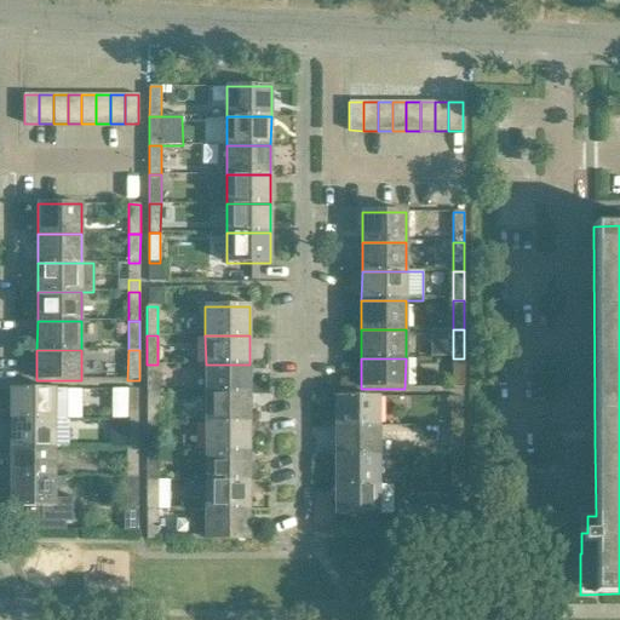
[(464,389),(464,359),(453,359),(452,389),(464,389)]
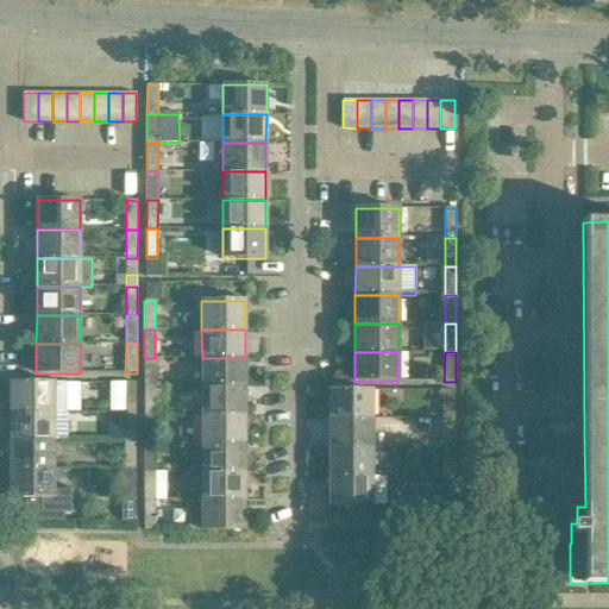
[(155,387),(155,358),(144,358),(144,387),(155,387)]
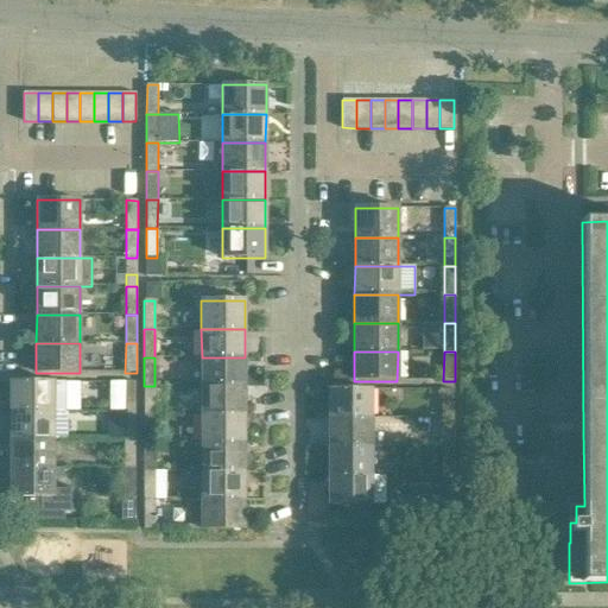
[(245,386),(245,358),(202,358),(202,386),(245,386)]
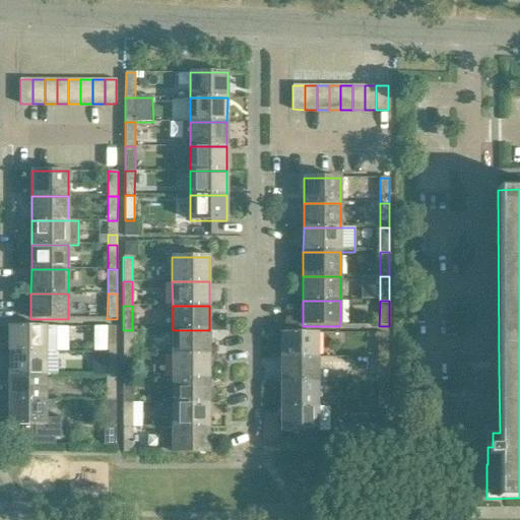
[(56,326),(8,327),(8,351),(46,351),(56,351),(56,326)]
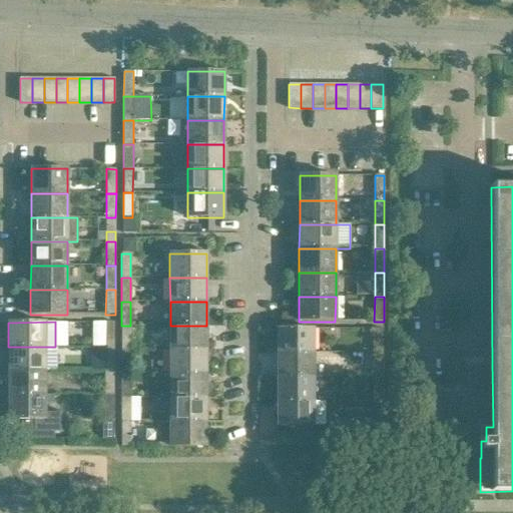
[(104,323),(104,347),(114,347),(114,323),(104,323)]
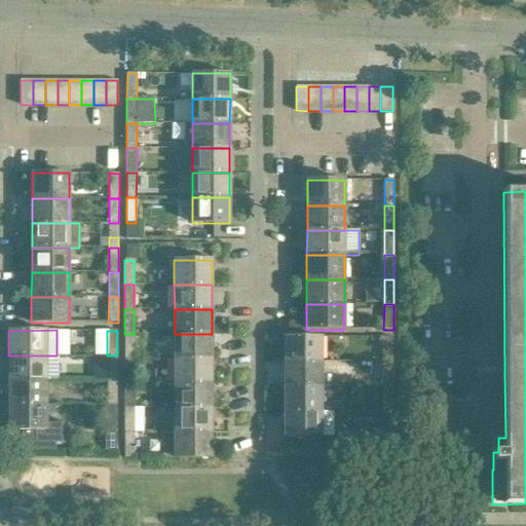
[(134,341),(134,334),(124,334),(124,359),(135,359),(134,357),(142,357),(142,341),(134,341)]
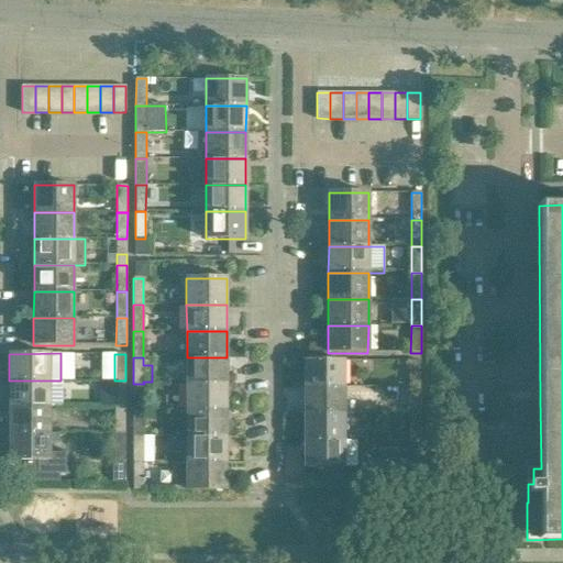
[(227,384),(227,357),(187,357),(187,384),(227,384)]
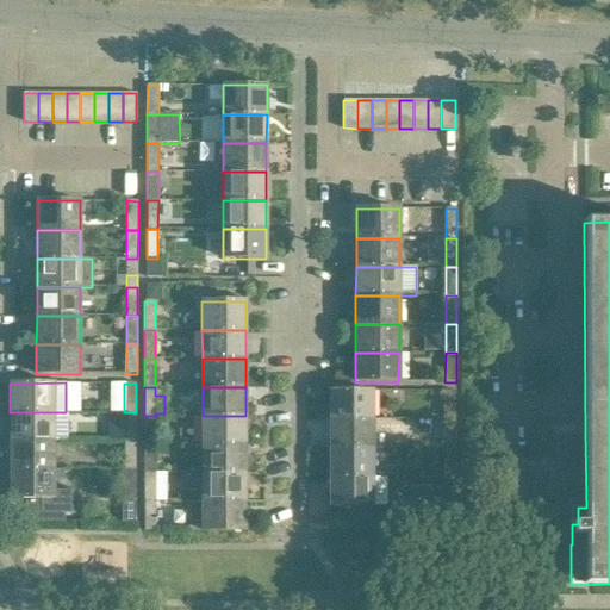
[(373,391),(336,391),(330,391),(330,421),(373,421),(373,391)]
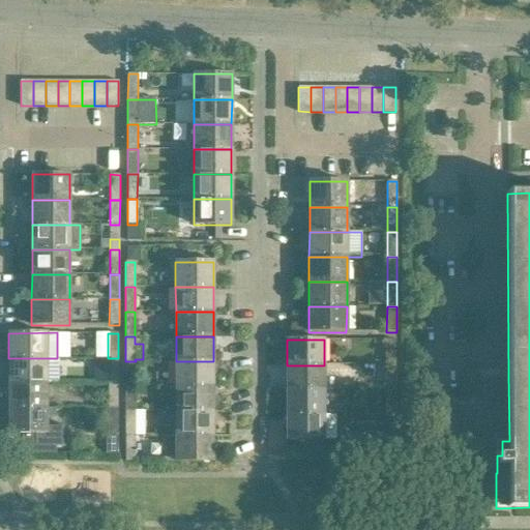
[(385,341),(385,365),(395,365),(395,341),(385,341)]
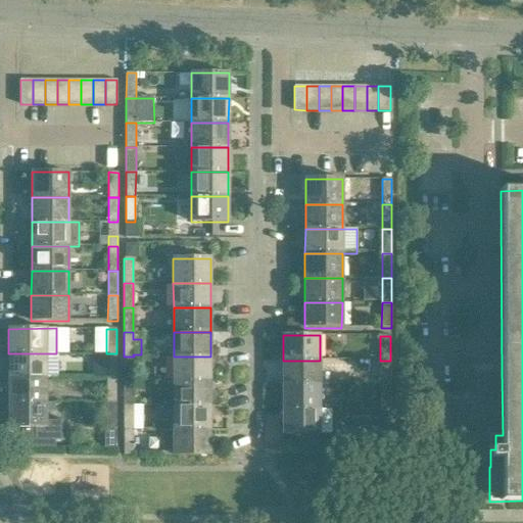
[(46,378),(46,353),(8,353),(8,378),(46,378)]
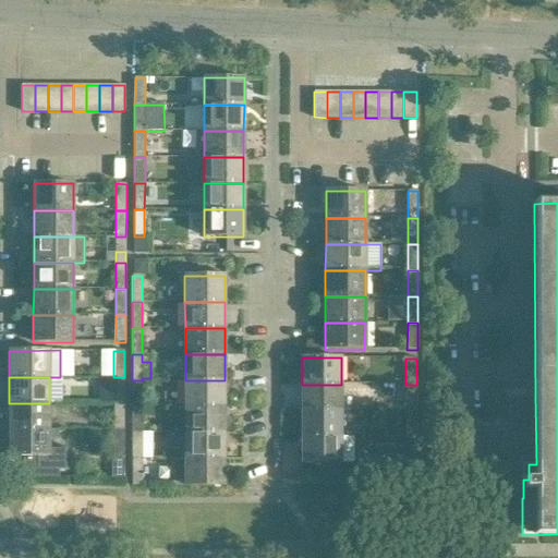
[(124,403),(124,377),(113,377),(113,403),(124,403)]
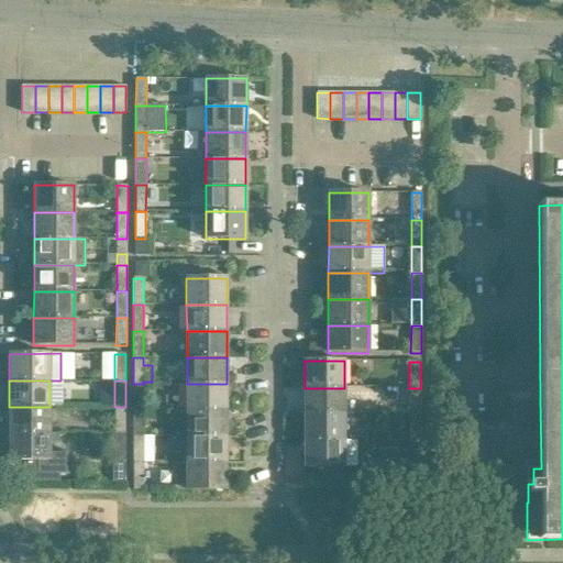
[(144,410),(144,384),(133,384),(133,410),(144,410)]
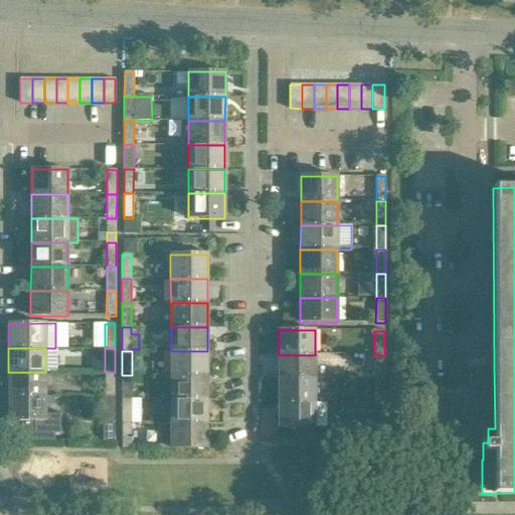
[(207,375),(207,351),(171,351),(171,375),(207,375)]
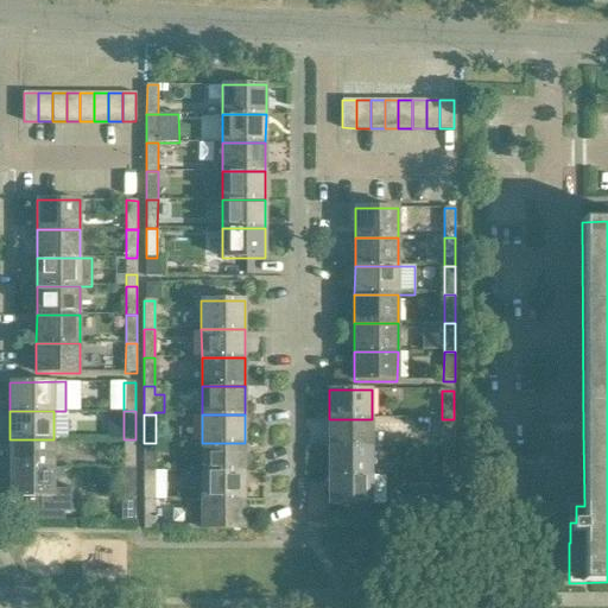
[(372,448),(372,419),(329,419),(329,448),(372,448)]
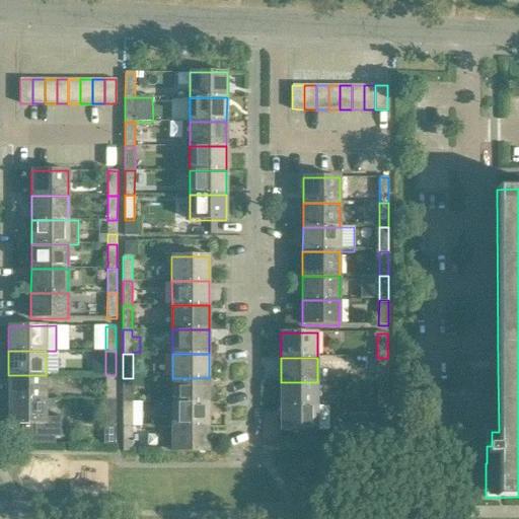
[(46,399),(46,398),(46,375),(8,375),(8,400),(46,399)]
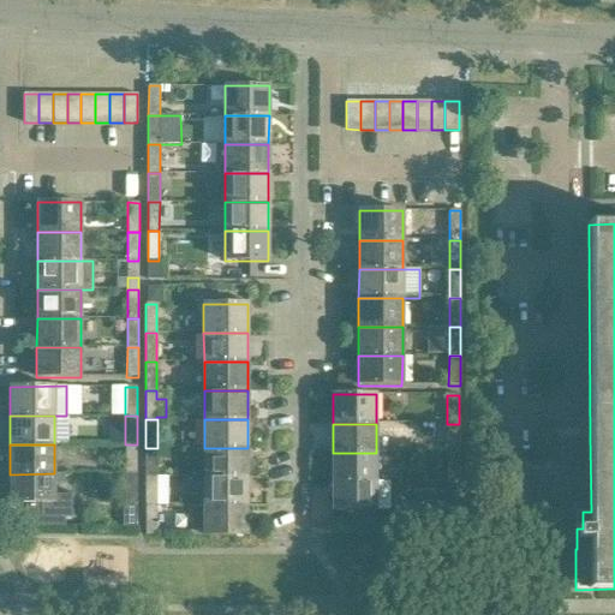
[(137,473),(137,445),(125,445),(125,473),(137,473)]
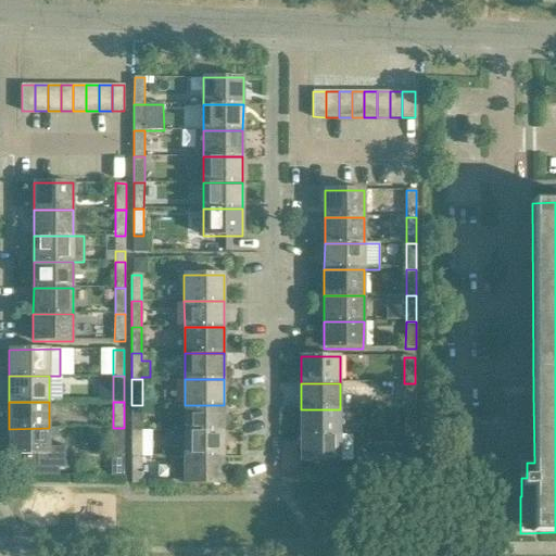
[(142,431),(142,405),(131,405),(131,431),(142,431)]
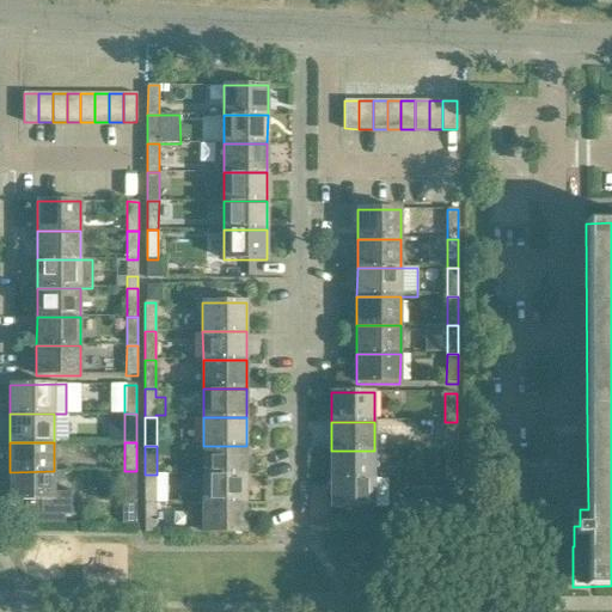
[(246,475),(246,446),(203,446),(203,475),(246,475)]
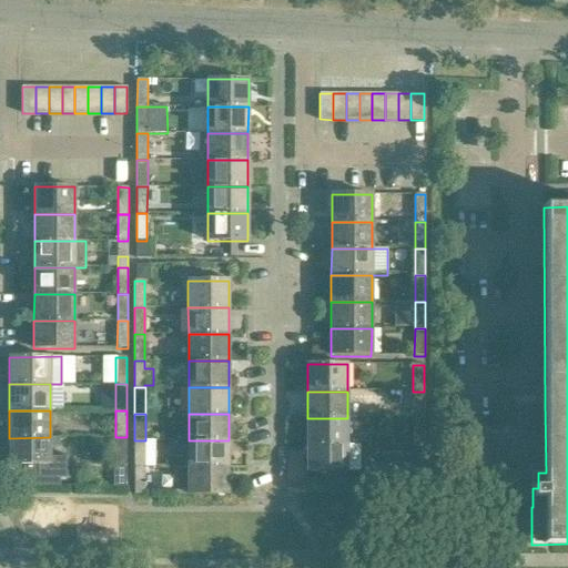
[(347,445),(347,418),(307,418),(307,445),(347,445)]
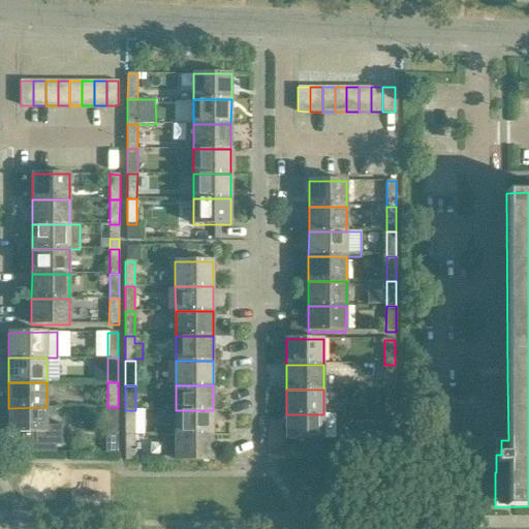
[(55,415),(55,407),(55,406),(47,406),(47,407),(8,408),(8,433),(35,433),(35,445),(62,445),(62,433),(61,433),(61,425),(47,425),(47,415),(55,415)]
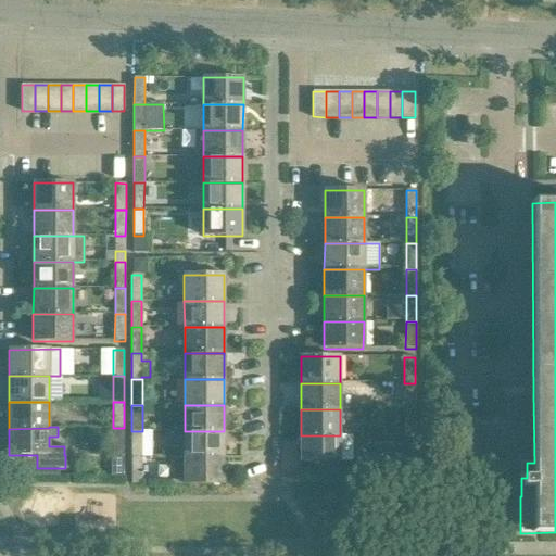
[(123,455),(124,428),(113,428),(113,455),(123,455)]
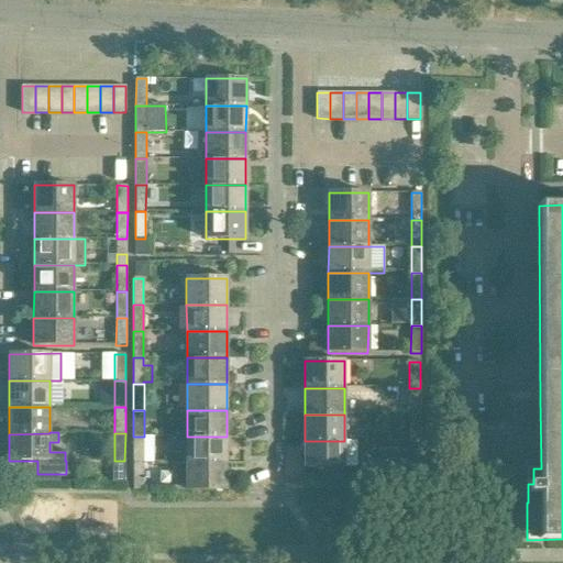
[(144,463),(144,437),(133,437),(133,463),(144,463)]
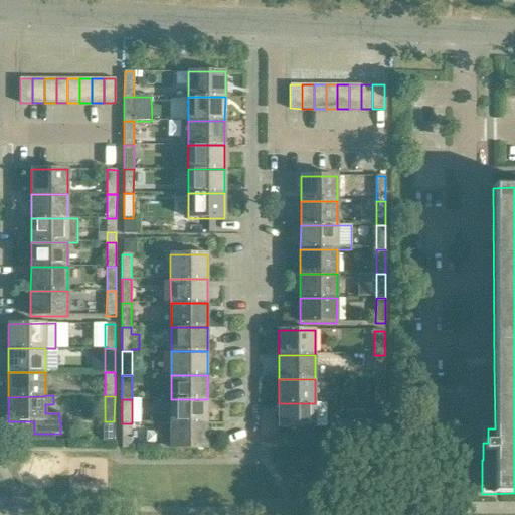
[(207,423),(207,399),(171,399),(171,423),(207,423)]
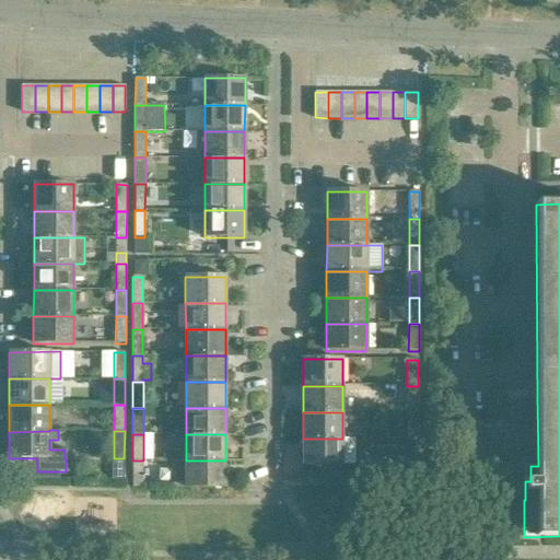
[(342,465),(342,439),(303,439),(303,466),(342,465)]
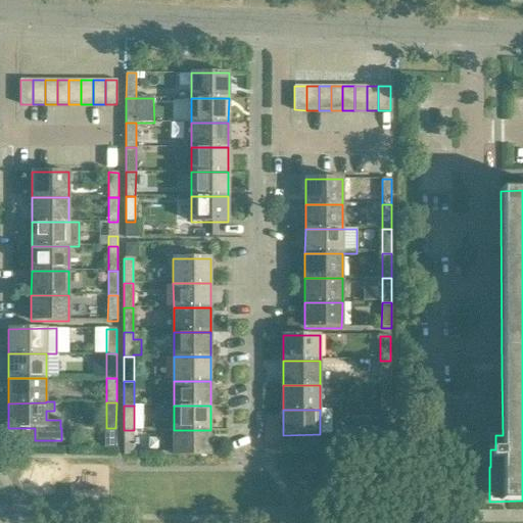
[(134,456),(134,430),(124,430),(124,456),(134,456)]
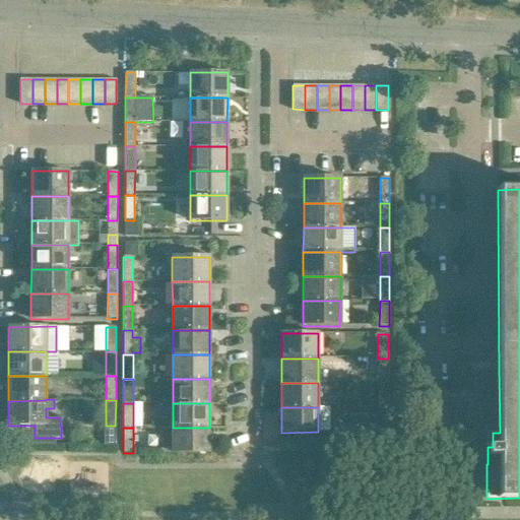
[(209,452),(209,428),(173,428),(161,428),(161,453),(209,452)]
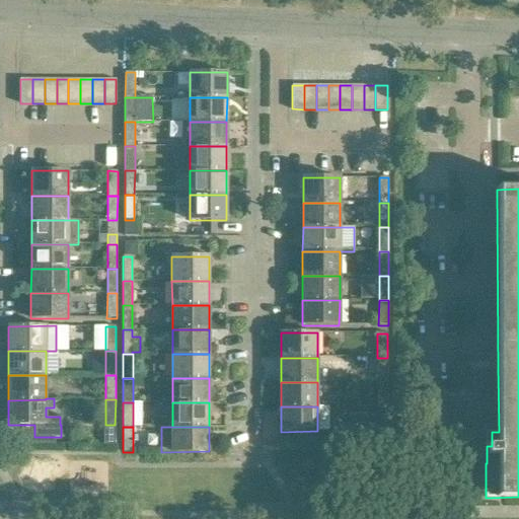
[(386,432),(377,432),(377,444),(386,444),(386,432)]
